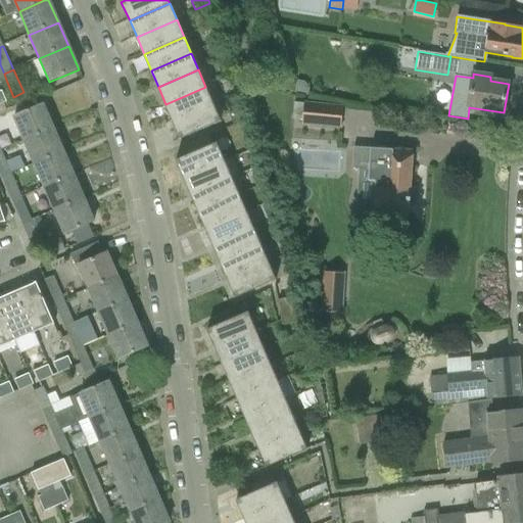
[(304,83),(297,81),(294,94),(308,96),(310,90),(304,83)]
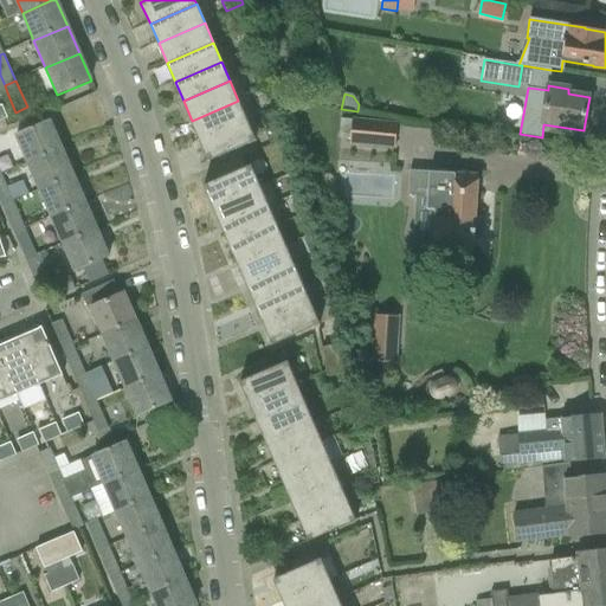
[(238,101),(192,121),(200,140),(247,120),(238,101)]
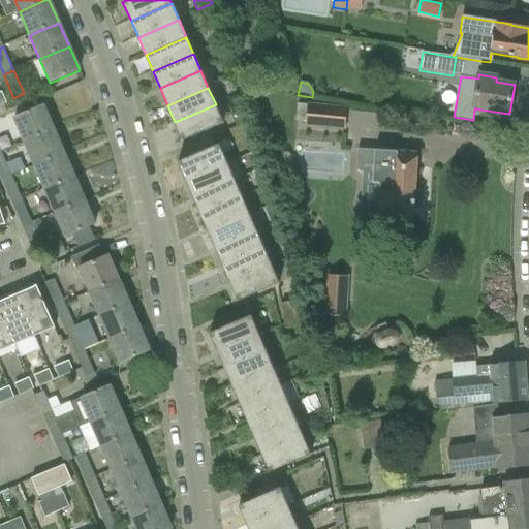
[(308,102),(306,126),(346,130),(348,106),(308,102)]
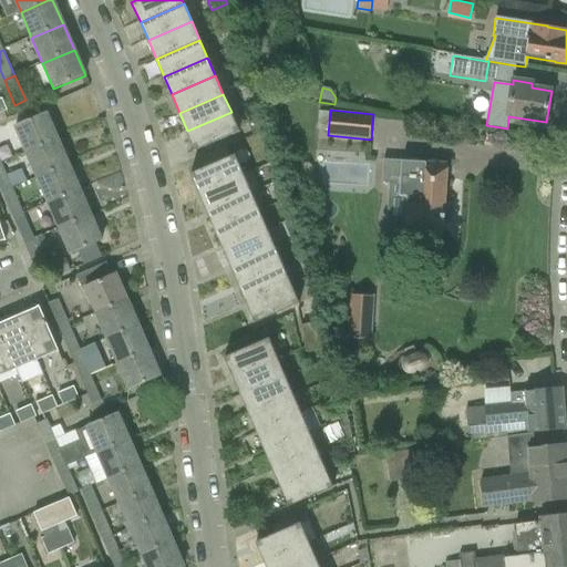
[(195,152),(239,132),(232,112),(187,131),(195,148),(194,150),(195,152)]
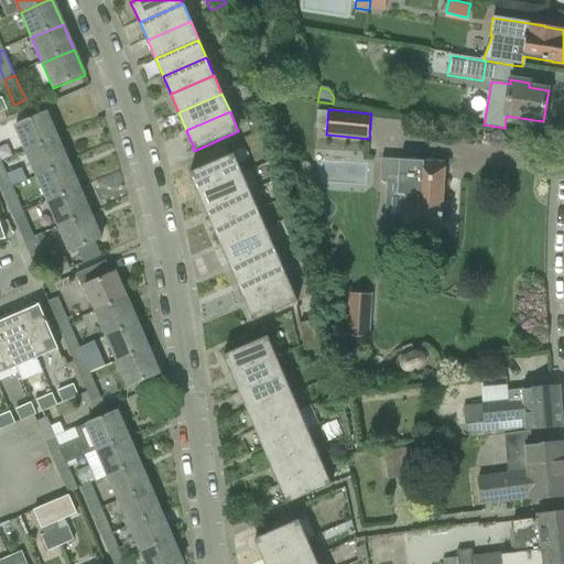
[(25,152),(57,138),(46,112),(14,128),(25,152)]
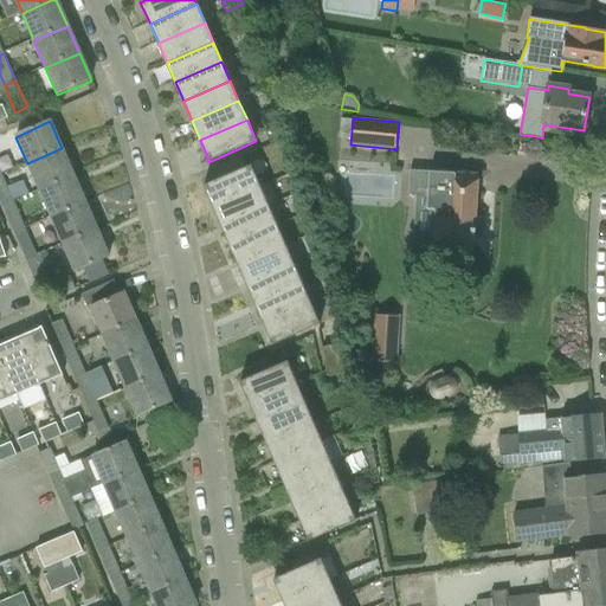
[(279,127),(265,131),(270,146),(284,140),(279,127)]
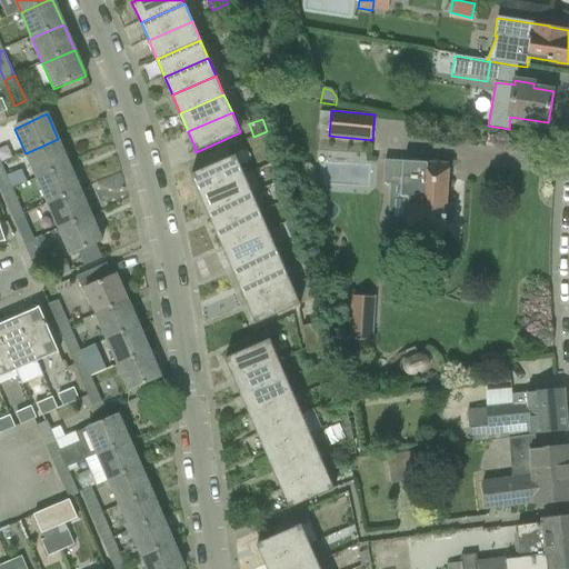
[(37,179),(69,165),(58,139),(26,153),(37,179)]
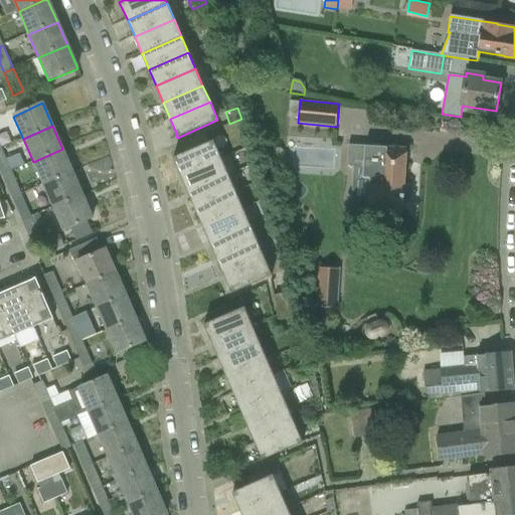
[(182,178),(222,161),(213,141),(173,159),(174,161),(174,160),(182,178)]
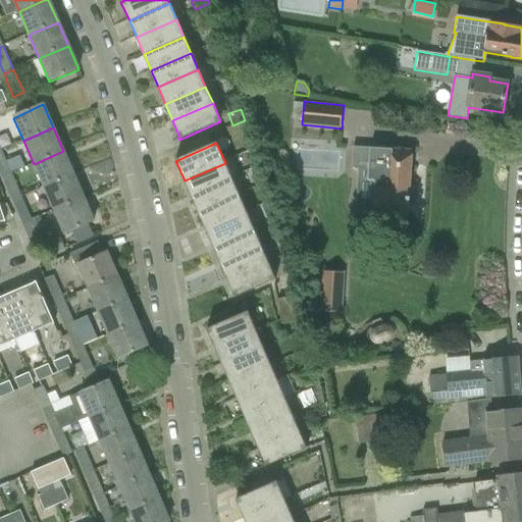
[(410,187),(411,156),(412,151),(353,148),(352,169),(368,170),(368,181),(375,181),(373,216),(406,218),(406,219),(408,220),(409,200),(413,200),(417,198),(417,190),(414,187),(410,187)]
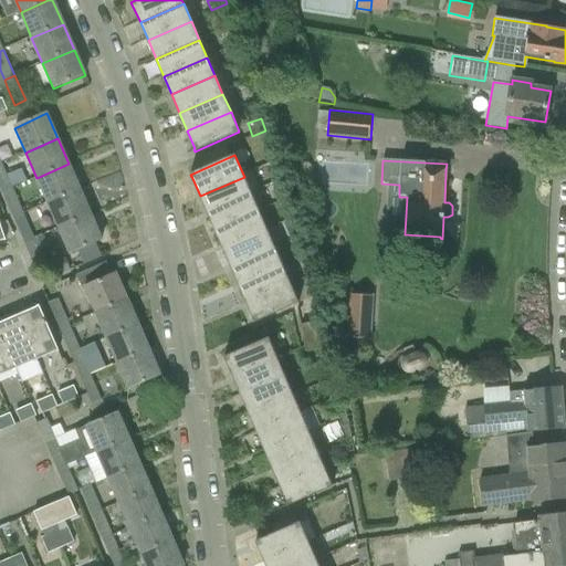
[(2,163),(0,163),(0,187),(2,192),(13,188),(2,163)]
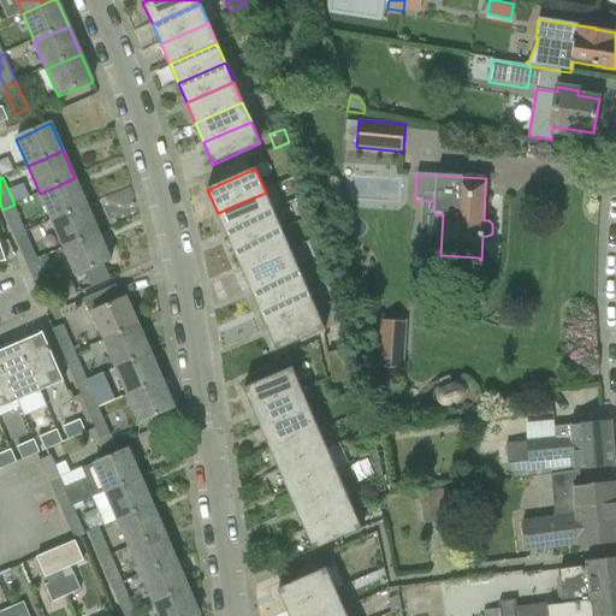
[(52,221),(87,206),(75,178),(40,194),(52,221)]
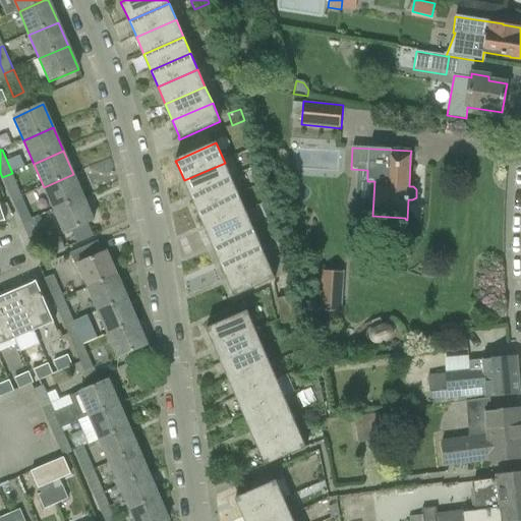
[(184,180),(191,197),(232,180),(225,163),(184,180)]
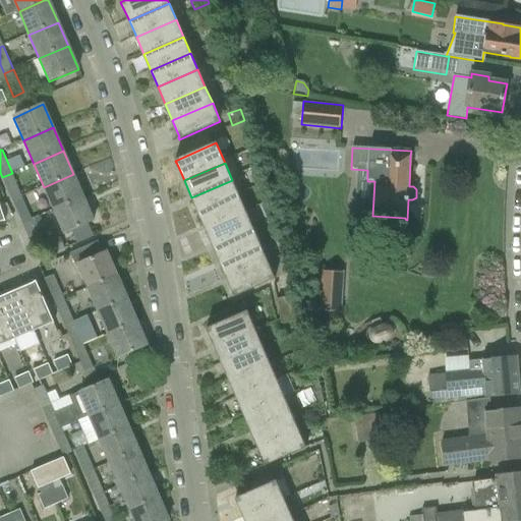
[(12,173),(2,177),(12,200),(22,196),(12,173)]
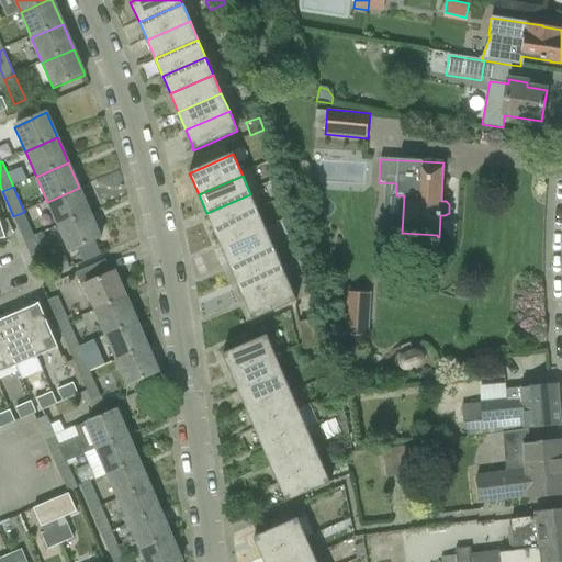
[(79,188),(47,202),(58,227),(90,213),(79,188)]
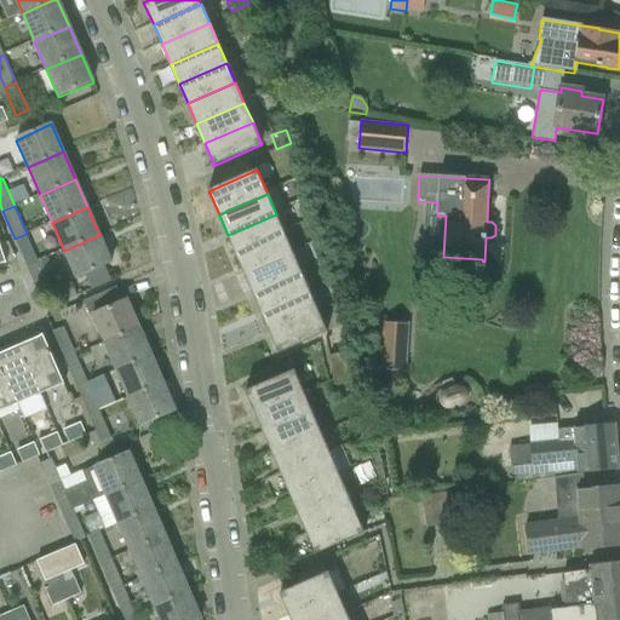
[(228,235),(236,254),(285,234),(276,214),(228,235)]
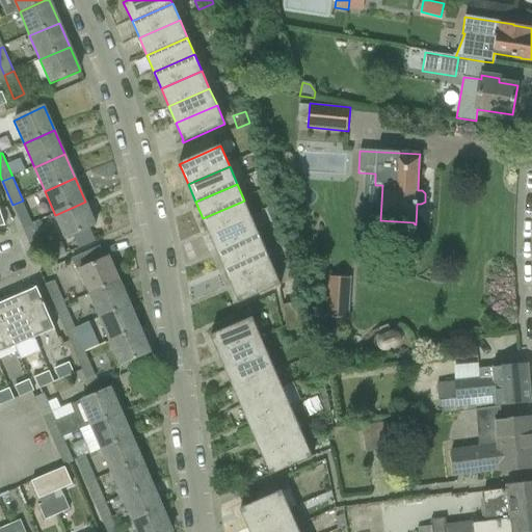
[(23,201),(12,205),(19,220),(20,221),(23,229),(32,224),(23,201)]
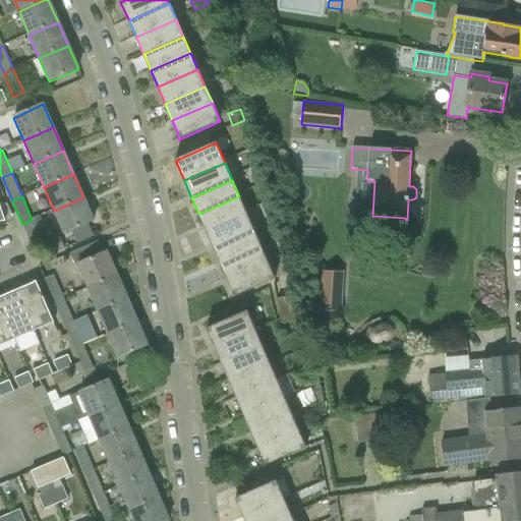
[(198,214),(207,230),(246,213),(239,196),(198,214)]
